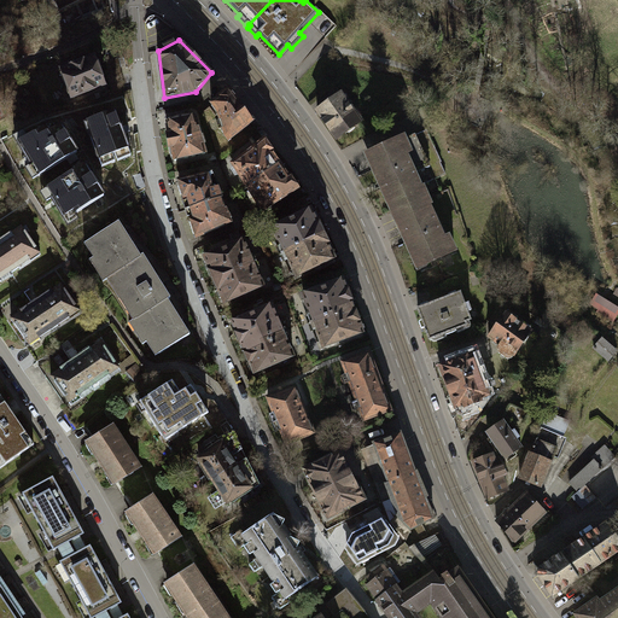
[(100,42),(92,46),(94,52),(103,50),(100,42)]
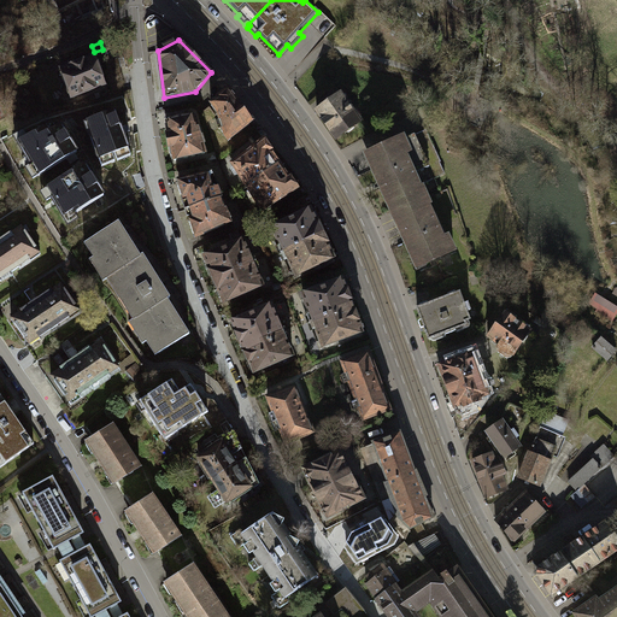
[(98,59),(93,58),(62,70),(71,97),(103,84),(98,72),(101,68),(98,59)]
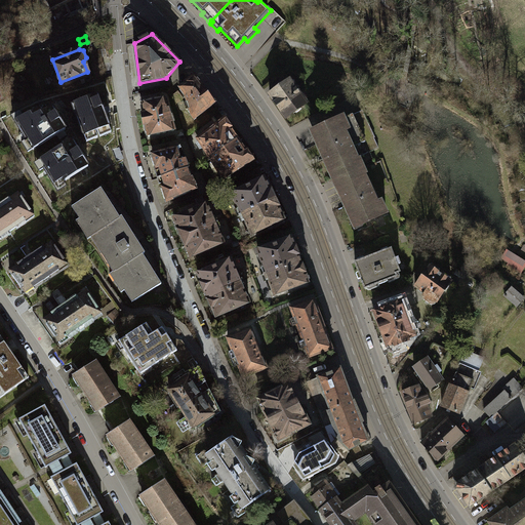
[(200,87),(194,78),(178,89),(183,94),(191,116),(193,119),(213,105),(206,94),(208,93),(202,85),(200,87)]
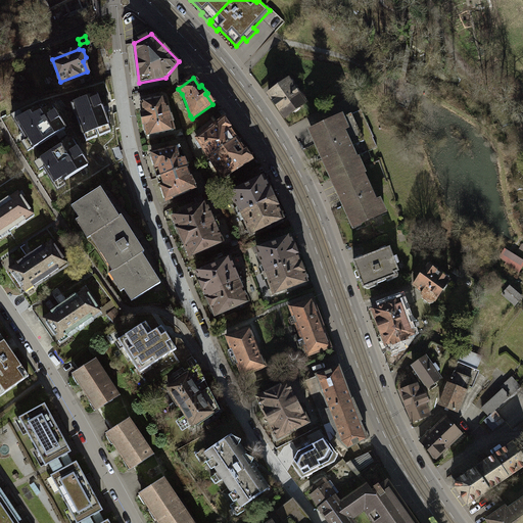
[(288,80),(269,94),(284,116),(304,103),(288,80)]
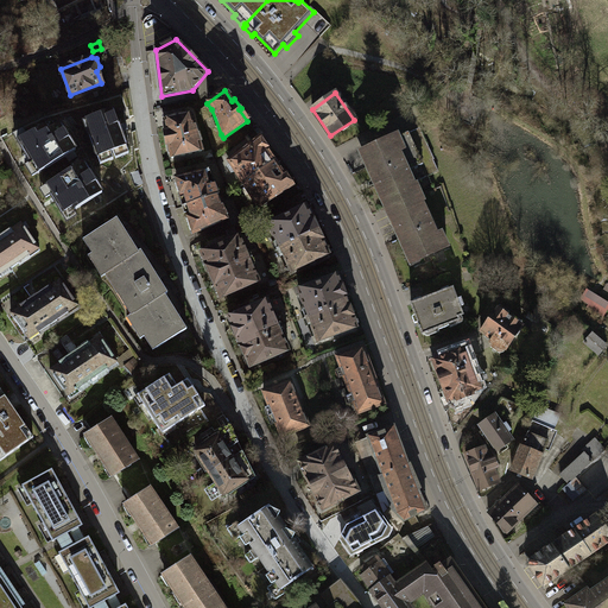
[(126,147),(113,109),(84,120),(97,158),(126,147)]
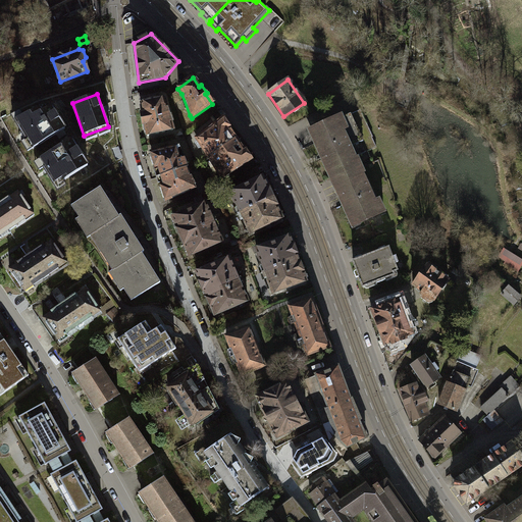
[(163,98),(141,103),(143,113),(141,114),(143,125),(146,125),(148,136),(173,131),(163,98)]
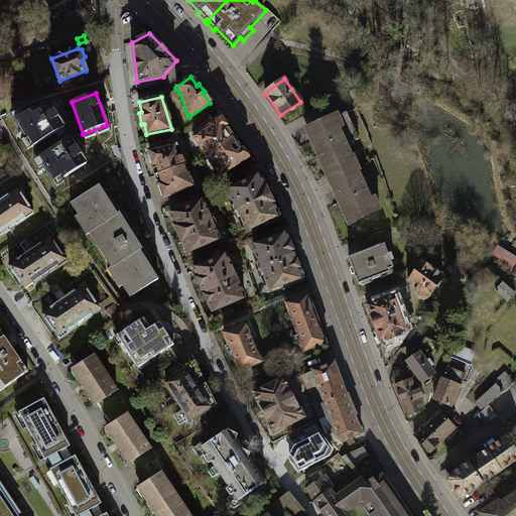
[(39,107),(15,119),(32,147),(65,127),(51,106),(41,110),(39,107)]
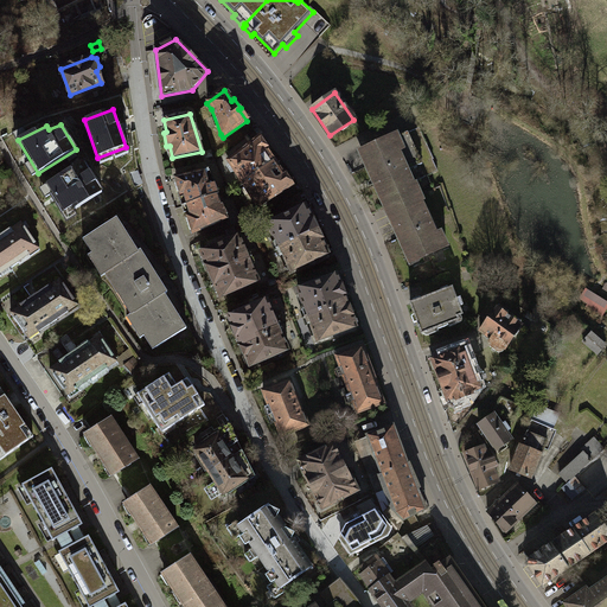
[(377,186),(385,208),(419,192),(414,181),(438,171),(419,127),(362,153),(371,174),(375,174),(378,183),(377,186)]
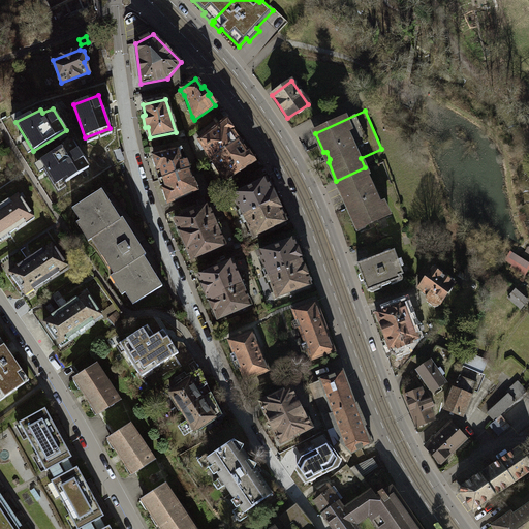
[(225,120),(198,141),(211,160),(240,139),(225,120)]
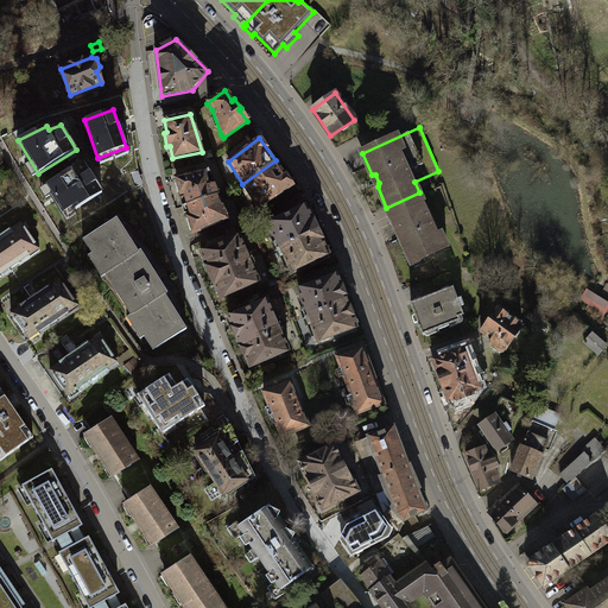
[(292,185),(276,160),(242,184),(258,208),(292,185)]
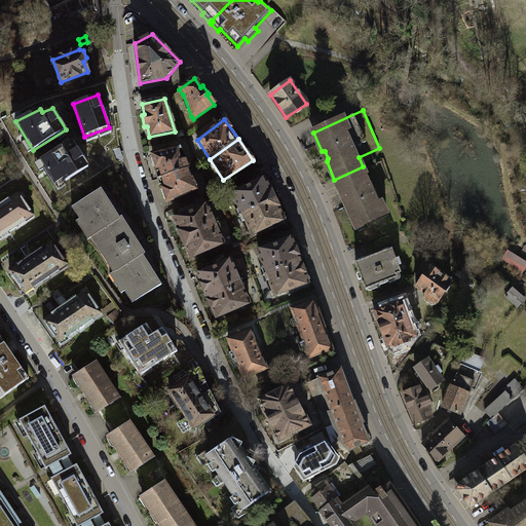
[(72,141),(39,160),(54,185),(62,180),(64,183),(88,166),(72,141)]
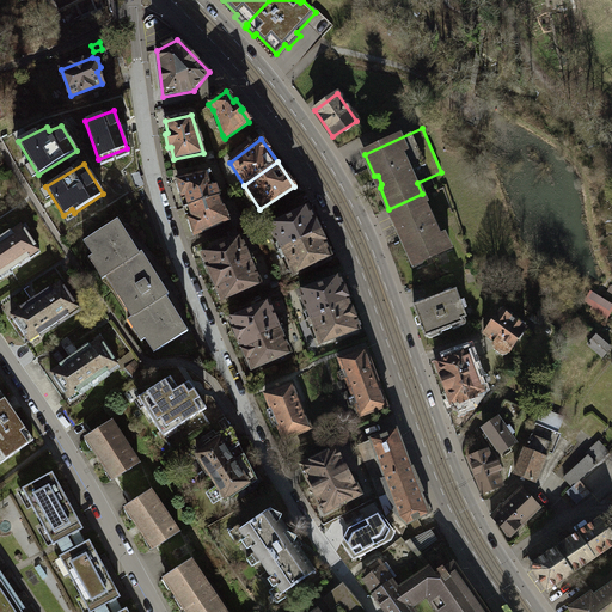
[(209,172),(177,178),(178,182),(176,183),(179,194),(182,193),(187,207),(218,197),(209,172)]
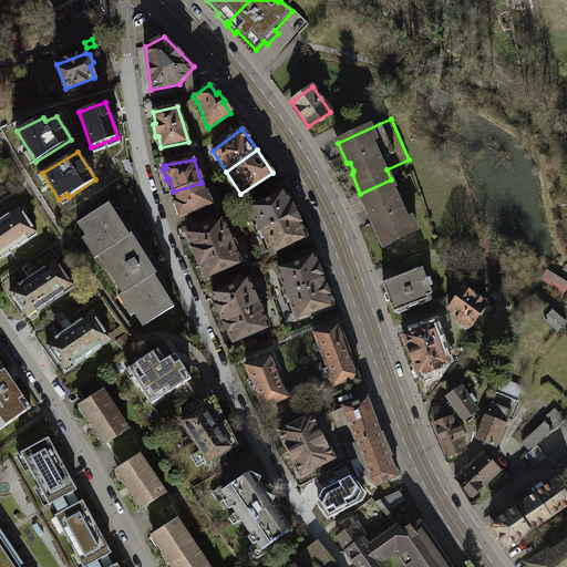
[(391,179),(360,194),(369,212),(372,213),(375,220),(374,224),(383,245),(416,229),(411,218),(406,220),(393,191),(394,186),(391,179)]
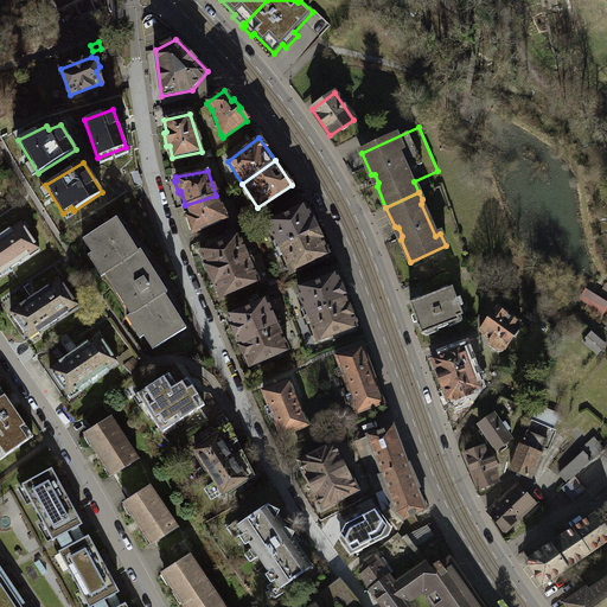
[(216,196),(185,205),(189,218),(186,218),(190,230),(192,229),(193,232),(225,219),(216,196)]
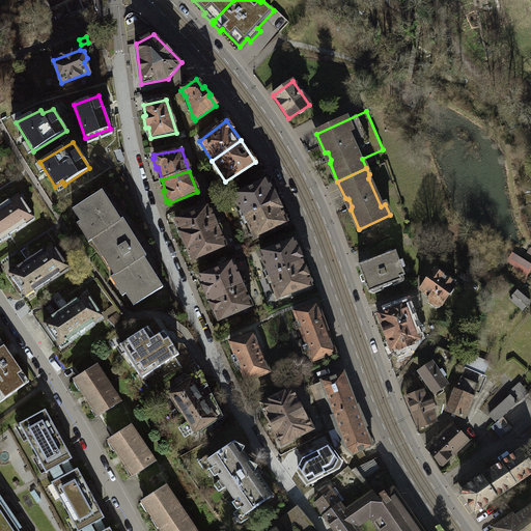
[(234,197),(244,217),(277,200),(278,198),(275,193),(273,193),(267,179),(245,190),(246,191),(234,197)]
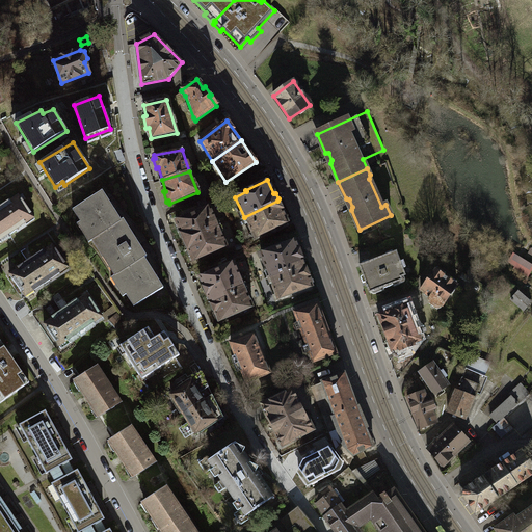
[(91,240),(95,239),(122,221),(102,191),(75,209),(84,223),(82,224),(91,240)]
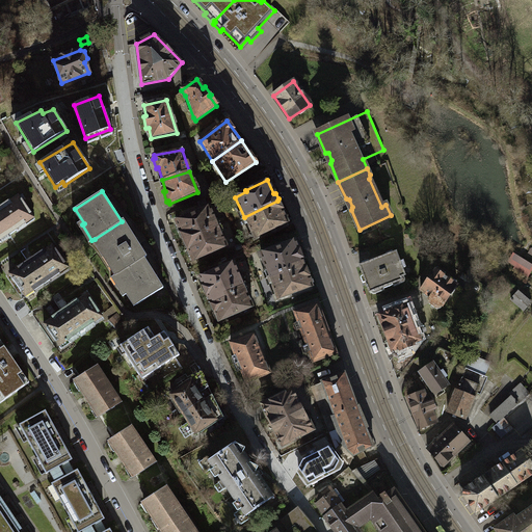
[(19,194),(0,207),(0,241),(34,218),(19,194)]
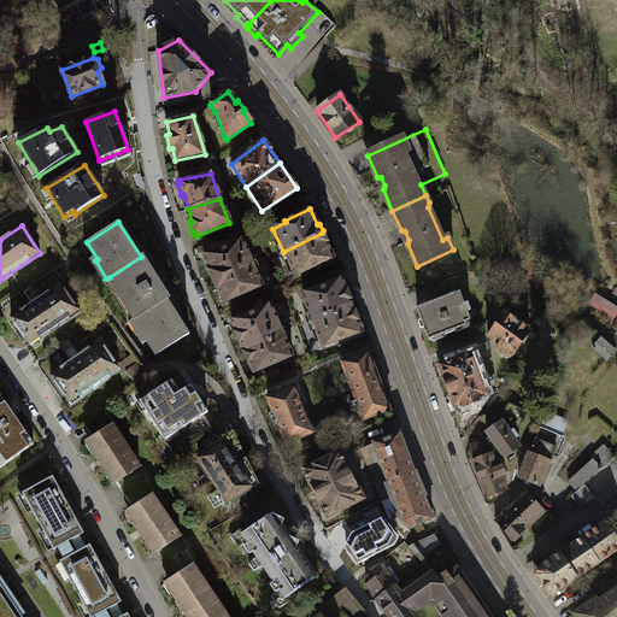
[(283,252),(294,275),(307,269),(307,270),(334,258),(327,242),(327,240),(324,234),(322,233),(283,252)]
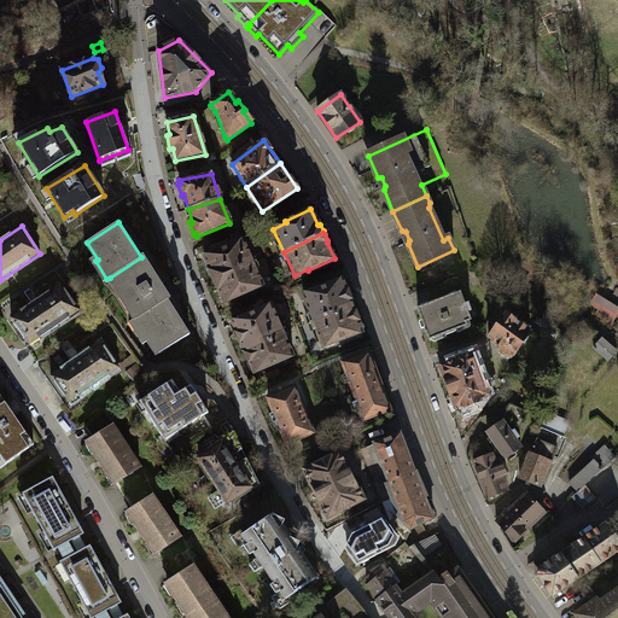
[(211,279),(214,280),(254,263),(243,240),(204,257),(210,269),(209,273),(211,279)]
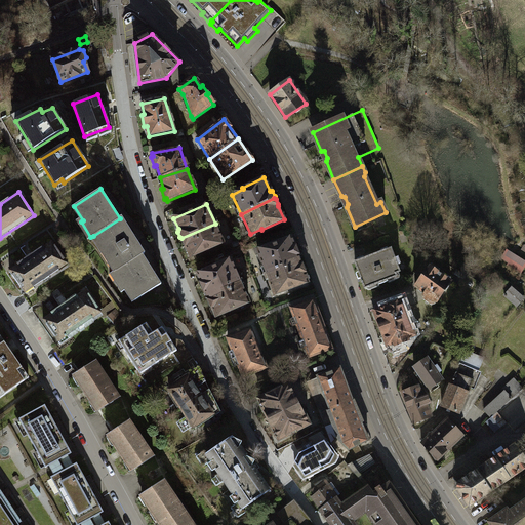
[(93,236),(116,271),(143,253),(145,252),(122,217),(120,218),(93,236)]
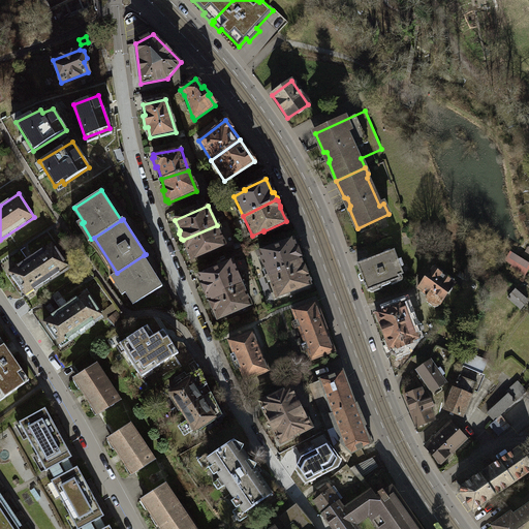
[(187,247),(192,259),(225,245),(217,225),(183,240),(183,242),(184,247),(187,247)]
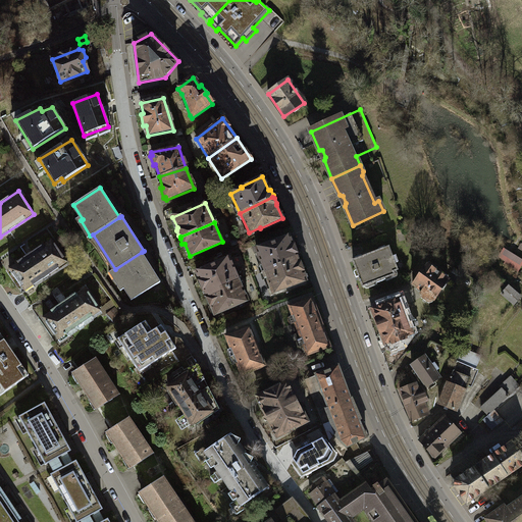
[(255,249),(263,271),(284,264),(282,260),(297,255),(296,253),(296,251),(295,247),(294,246),(290,237),(255,249)]
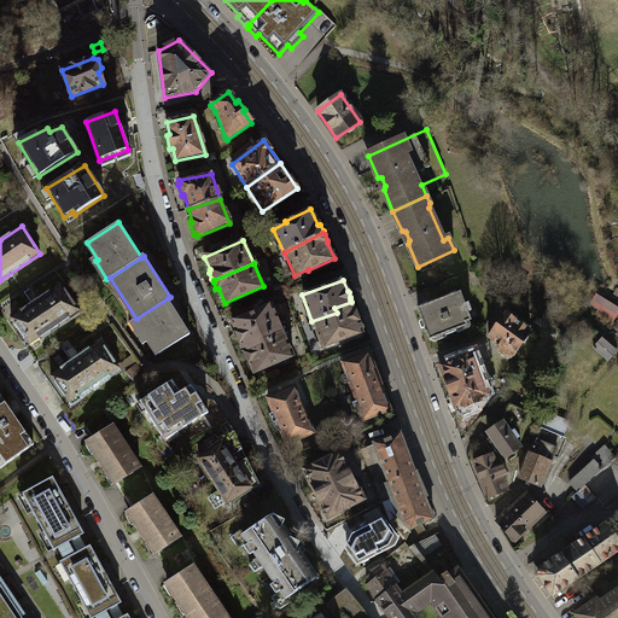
[(60,284),(11,319),(30,345),(80,310),(60,284)]
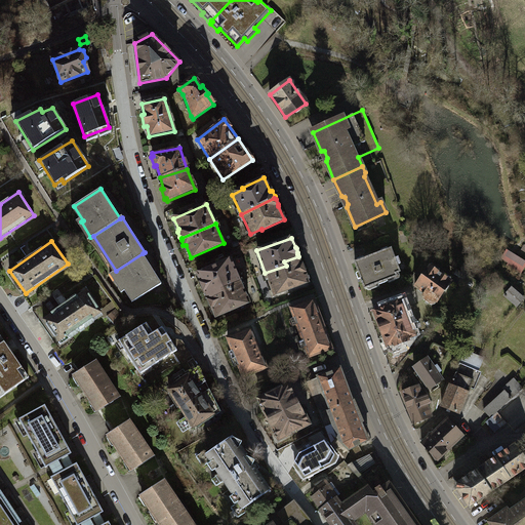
[(367,254),(354,259),(358,272),(355,274),(357,280),(361,278),(364,288),(378,283),(378,285),(388,282),(387,280),(396,277),(395,274),(399,272),(396,265),(400,264),(398,257),(394,259),(390,249),(388,250),(387,248),(379,250),(380,253),(368,257),(367,254)]
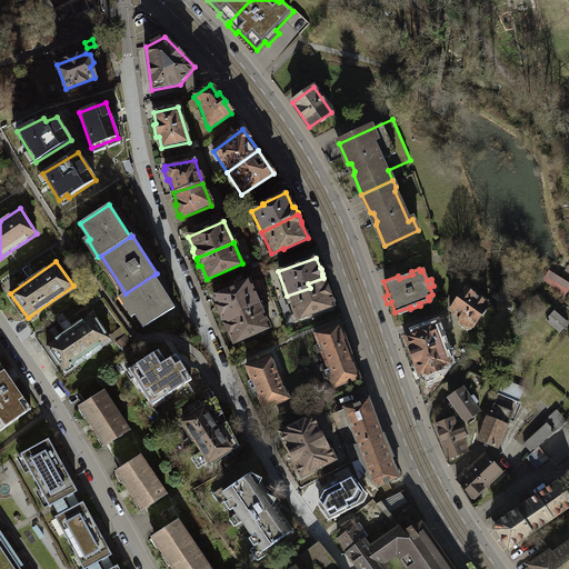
[(568,287),(568,283),(549,272),(545,279),(566,292),(568,287)]
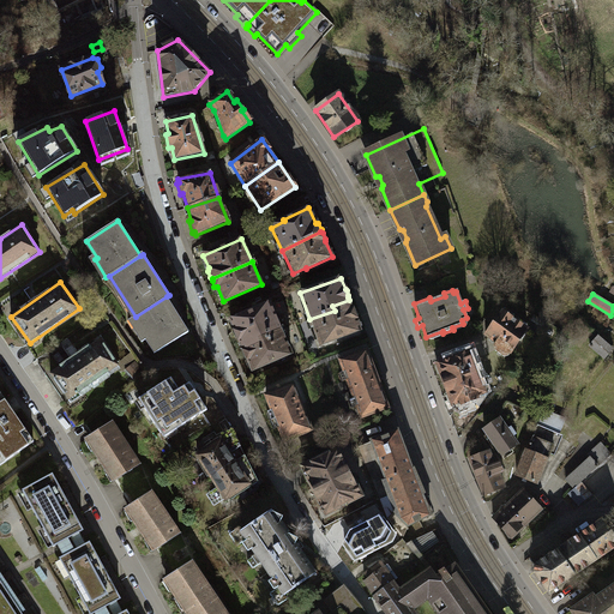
[(149,337),(158,351),(190,332),(167,296),(136,317),(132,319),(145,339),(149,337)]
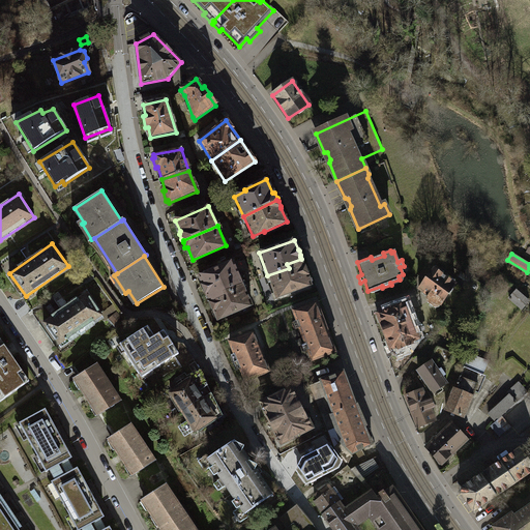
[(267,275),(275,297),(311,285),(307,276),(307,273),(306,269),(304,268),(301,259),(287,264),(289,268),(267,275)]
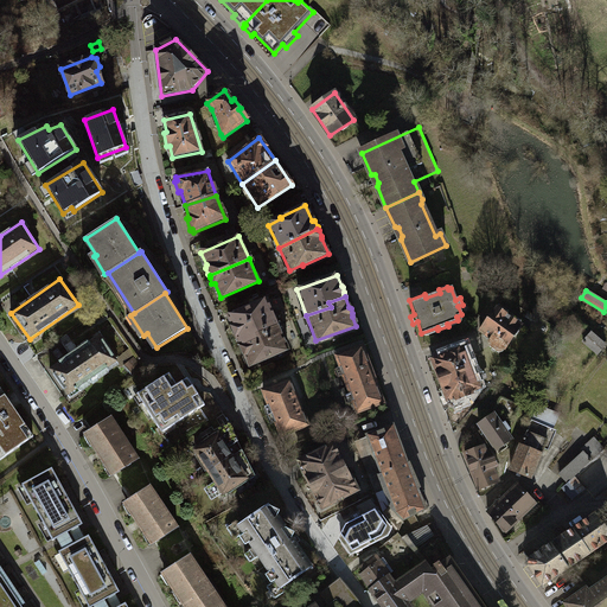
[(225,320),(237,346),(279,327),(268,302),(225,320)]
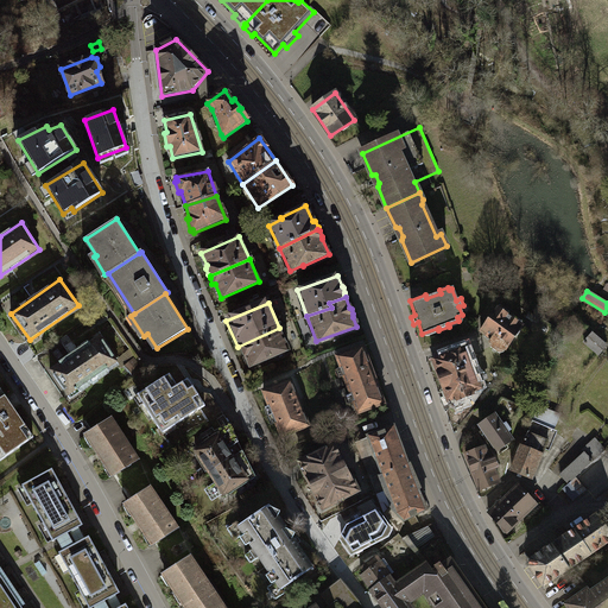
[(523,325),(498,309),(481,331),(492,340),(489,342),(491,346),(499,353),(504,352),(523,325)]
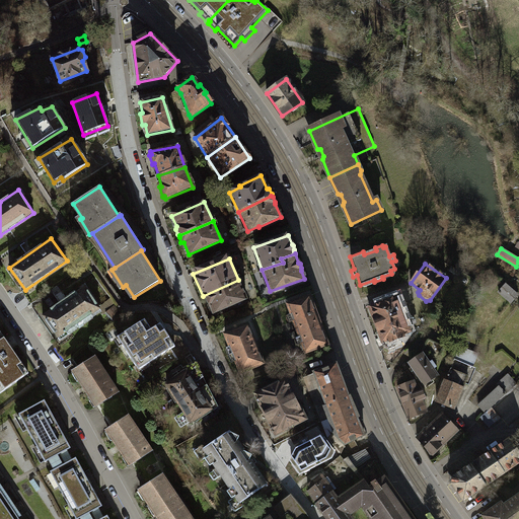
[(203,296),(214,320),(249,304),(238,280),(203,296)]
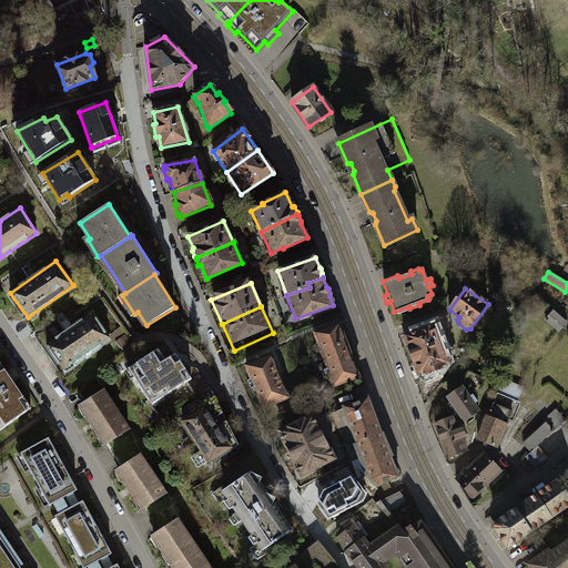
[(567,322),(567,321),(553,308),(544,318),(559,332),(567,322)]
